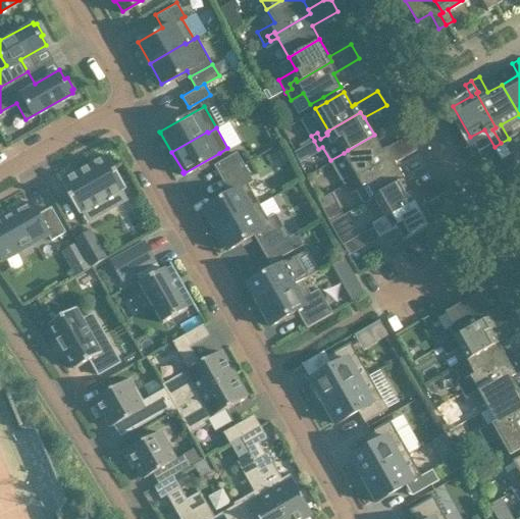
[(416,148),(408,134),(381,148),(374,135),(348,150),(360,172),(391,155),(395,160),(416,148)]
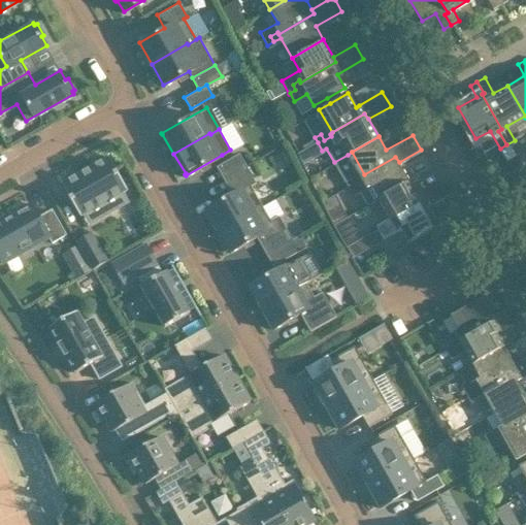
[(315,137),(303,143),(306,149),(318,142),(315,137)]
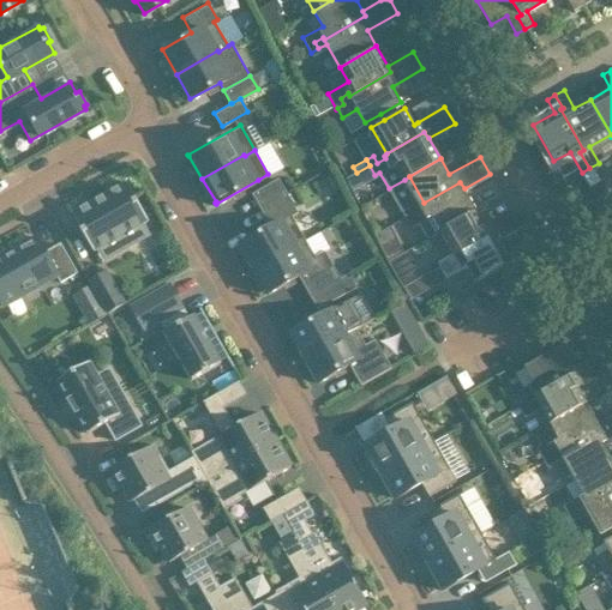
[(357,173),(346,179),(352,188),(361,182),(357,173)]
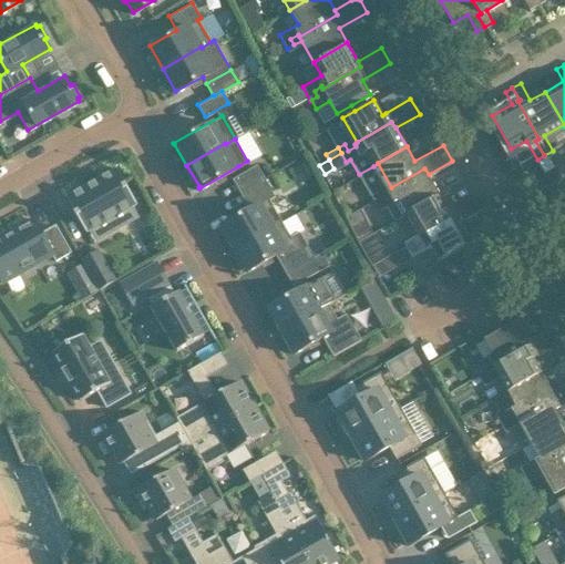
[(239,190),(264,176),(256,164),(232,177),(239,190)]
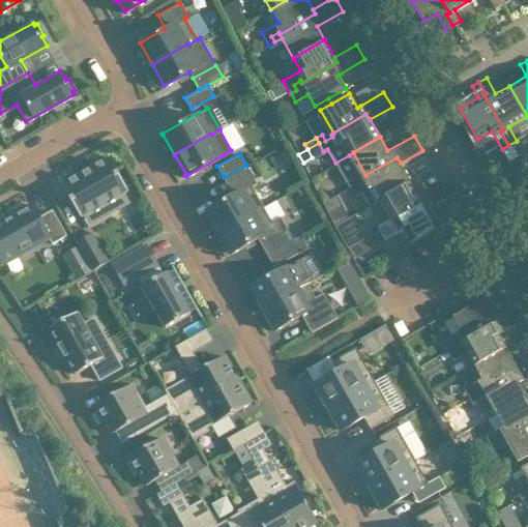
[(105,201),(110,211),(127,201),(121,192),(126,188),(108,155),(61,182),(80,215),(105,201)]
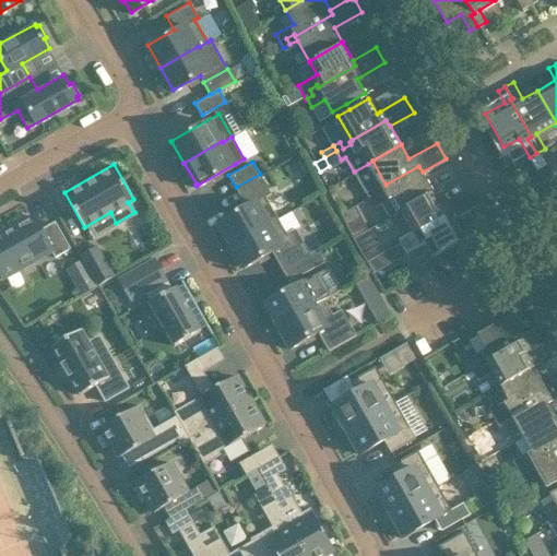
[(389,215),(400,210),(433,190),(423,172),(418,166),(386,185),(381,187),(383,191),(376,193),(372,187),(366,191),(368,196),(374,204),(374,205),(380,201),(389,215)]
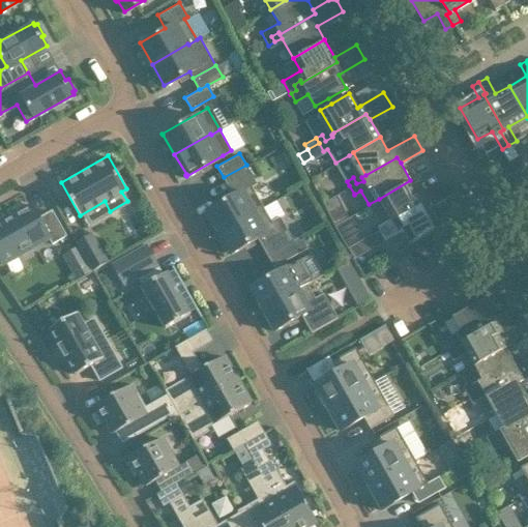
[(218,231),(263,206),(251,185),(256,182),(246,165),(224,177),(233,195),(206,209),(218,231)]
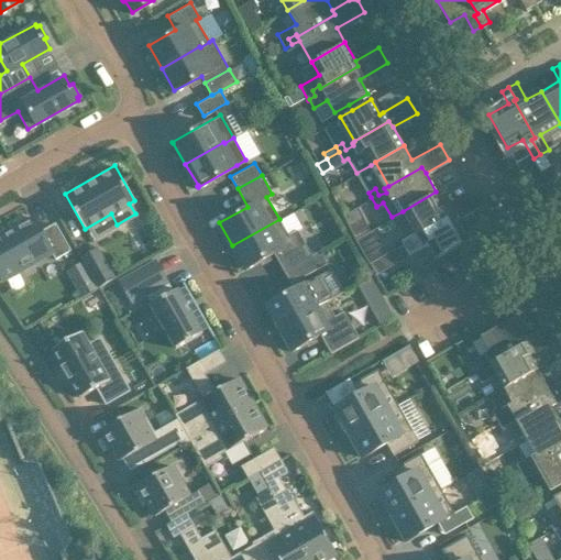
[(414,230),(407,233),(411,242),(418,238),(416,234),(454,212),(458,219),(471,211),(481,206),(472,190),(444,206),(436,191),(403,211),(414,230)]
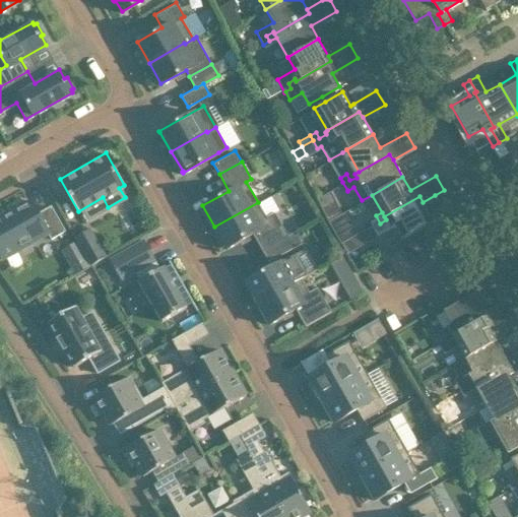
[(376,215),(369,219),(371,223),(377,234),(394,223),(402,238),(433,219),(445,213),(444,211),(435,195),(423,202),(419,196),(384,216),(386,219),(380,223),(376,215)]
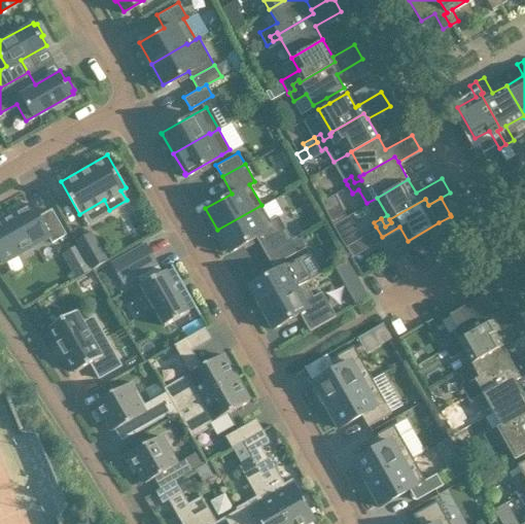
[(38,214),(31,202),(0,219),(0,255),(3,260),(49,234),(53,240),(66,232),(51,207),(38,214)]
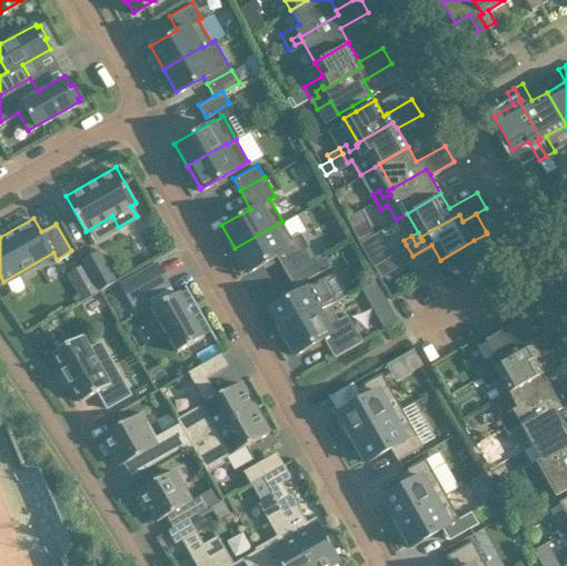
[(276,255),(287,272),(315,257),(300,231),(290,236),(282,221),(235,248),(247,271),(276,255)]
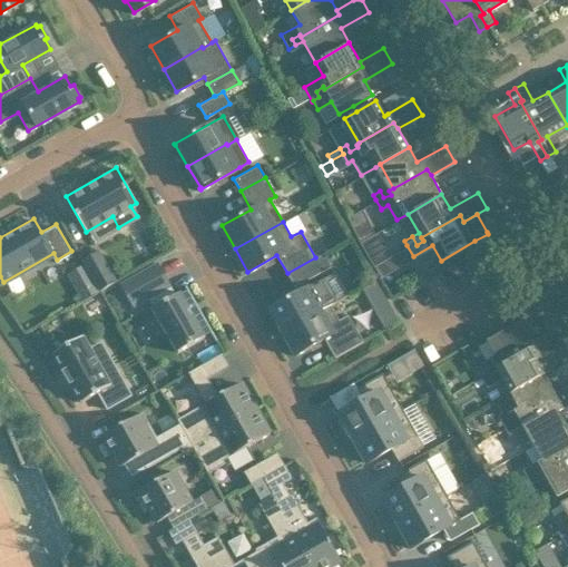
[(407,246),(394,254),(401,264),(412,257),(407,246)]
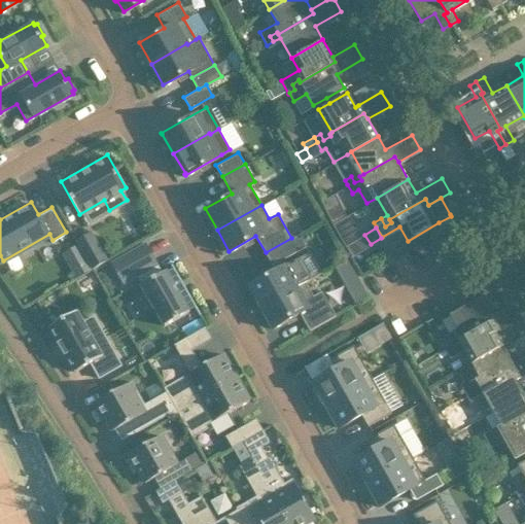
[(90,231),(75,239),(92,268),(106,259),(90,231)]
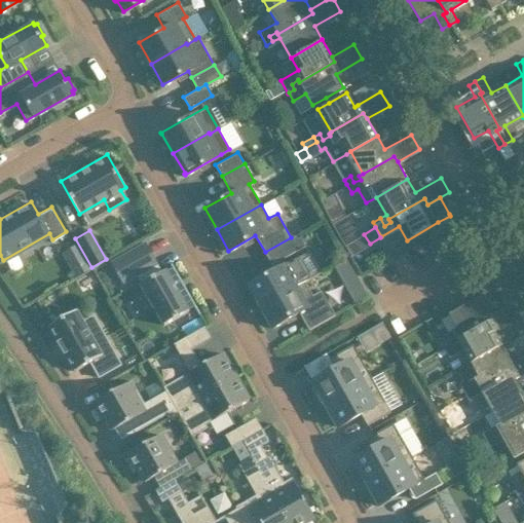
[(298,233),(291,237),(265,252),(271,263),(304,245),(298,233)]
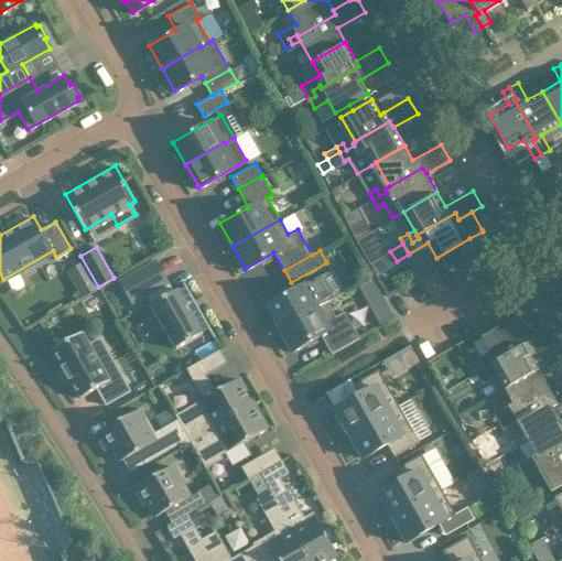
[(130,273),(142,295),(146,293),(150,303),(174,346),(183,342),(186,348),(205,338),(201,332),(202,331),(201,330),(207,326),(208,325),(185,284),(184,286),(177,289),(177,288),(173,290),(168,281),(155,259),(130,273)]
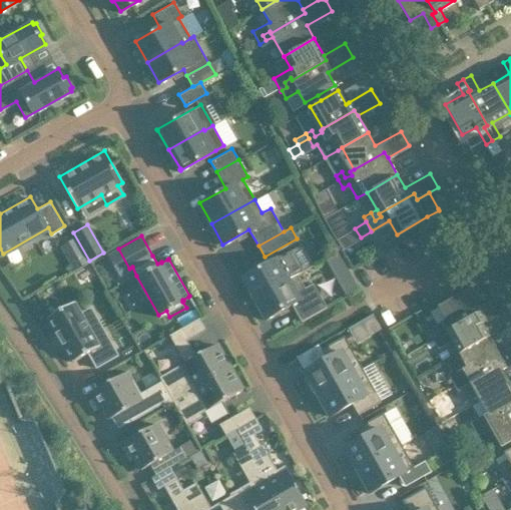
[(277,258),(241,277),(253,298),(289,278),(297,274),(312,265),(300,243),(285,252),(277,258)]
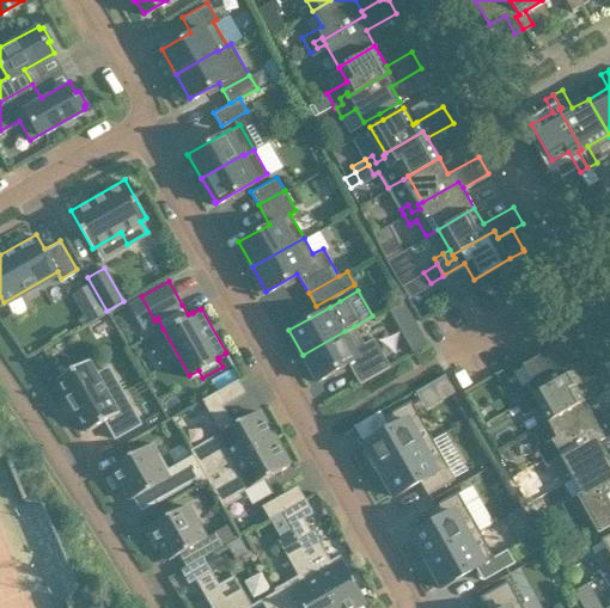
[(97,295),(79,305),(86,318),(104,308),(97,295)]
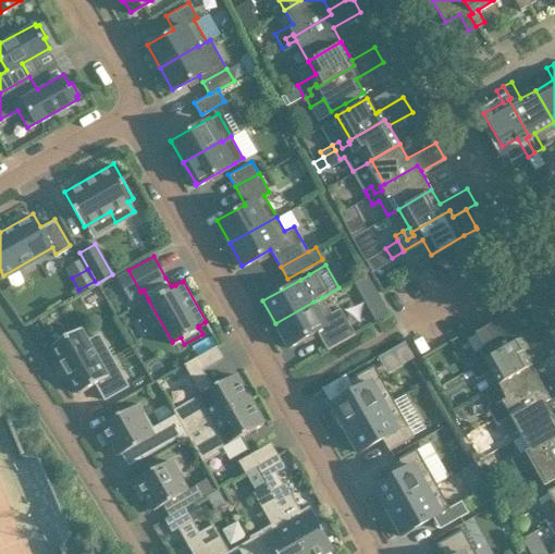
[(366,272),(353,280),(361,295),(374,288),(366,272)]
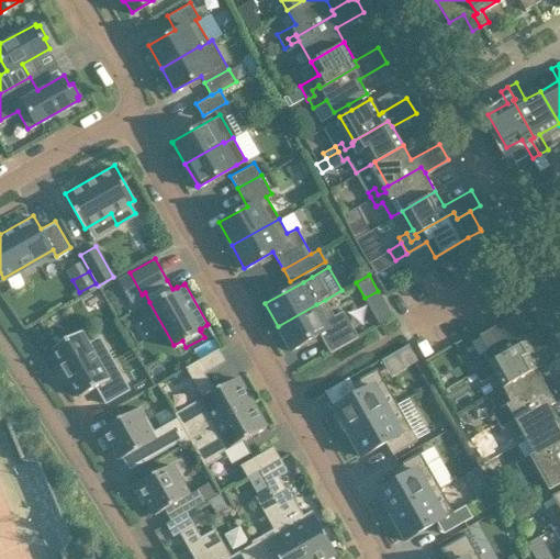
[(325,300),(278,326),(290,349),(320,333),(329,350),(357,335),(343,310),(334,314),(325,300)]
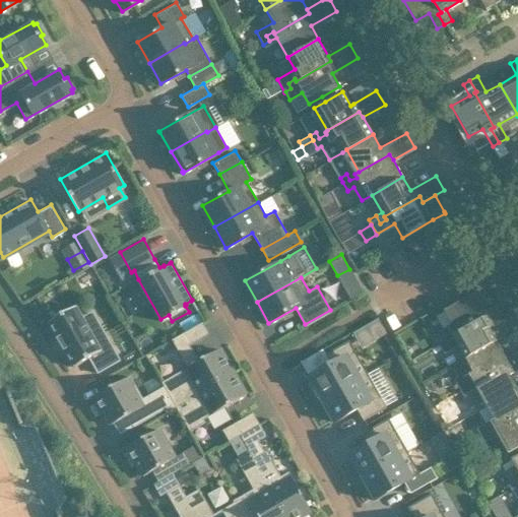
[(489,316),(499,310),(495,303),(484,310),(474,292),(443,309),(451,323),(434,332),(434,333),(437,339),(450,331),(452,333),(487,313),(489,316)]
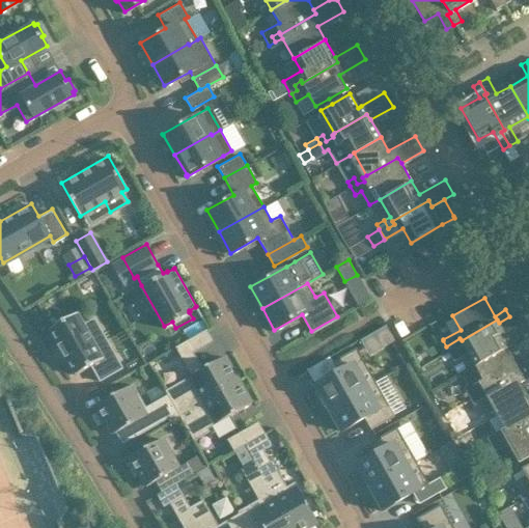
[(121,366),(105,337),(94,343),(76,311),(49,327),(59,343),(58,344),(64,356),(65,356),(75,372),(90,364),(99,379),(121,366)]
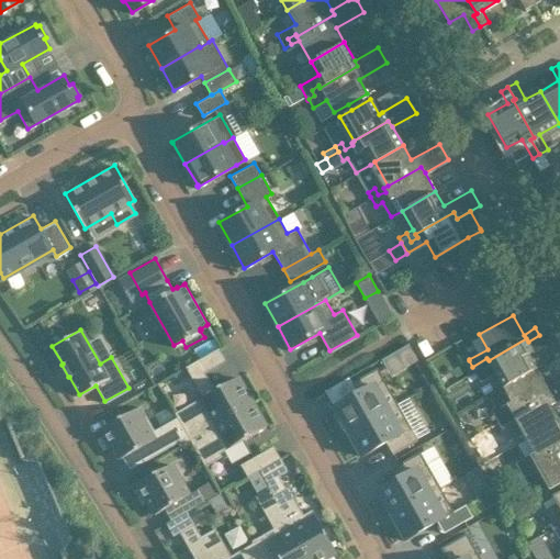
[(536,367),(527,353),(545,344),(539,335),(528,342),(526,338),(489,360),(486,358),(472,367),(473,369),(476,373),(480,379),(493,371),(502,386),(536,367)]
